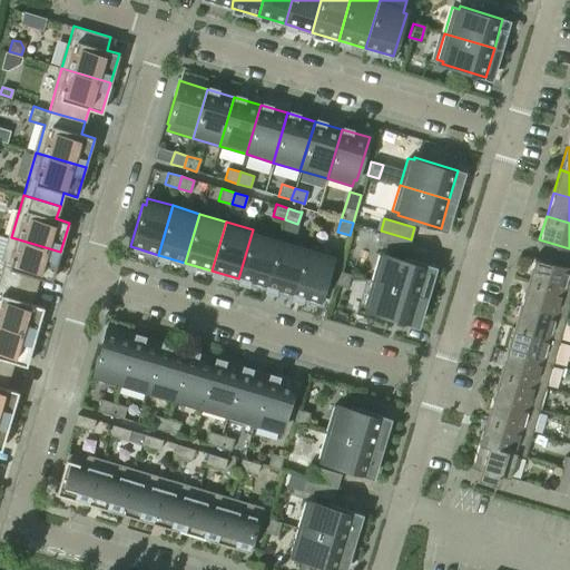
[(253,229),(238,278),(265,287),(279,237),(253,229)]
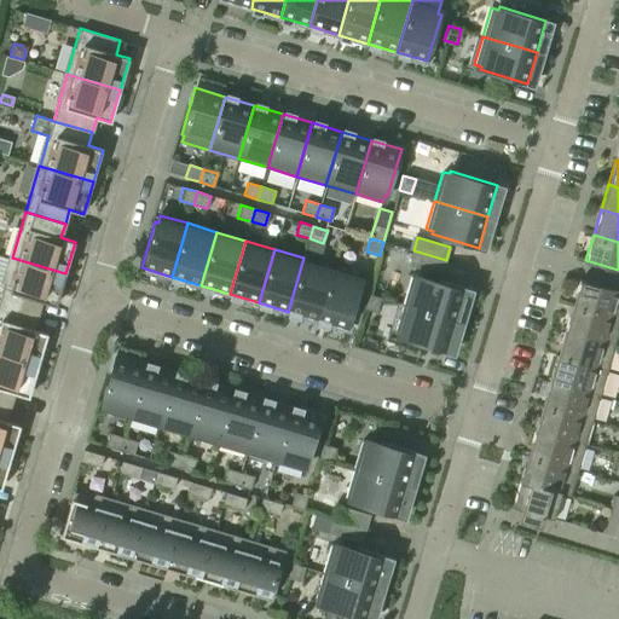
[(446,260),(414,250),(409,265),(441,275),(446,260)]
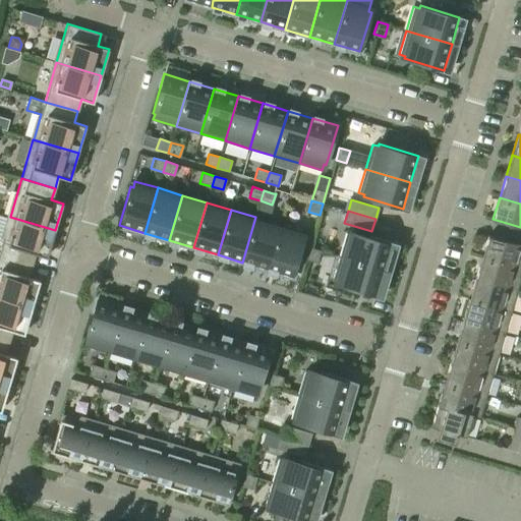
[(0,215),(0,240),(3,241),(0,250),(0,255),(32,266),(36,253),(47,257),(55,230),(10,217),(10,218),(0,215)]
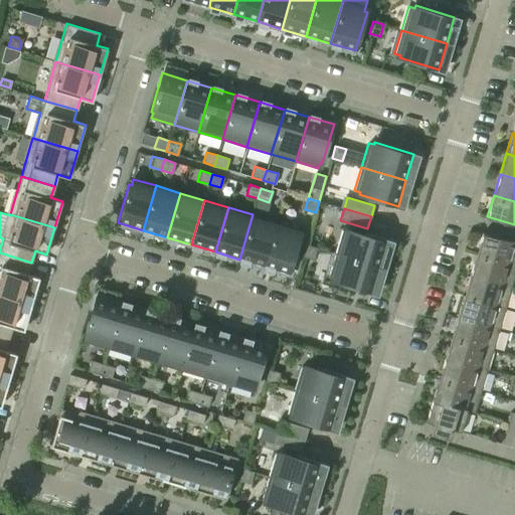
[(252,214),(239,260),(264,267),(278,222),(252,214)]
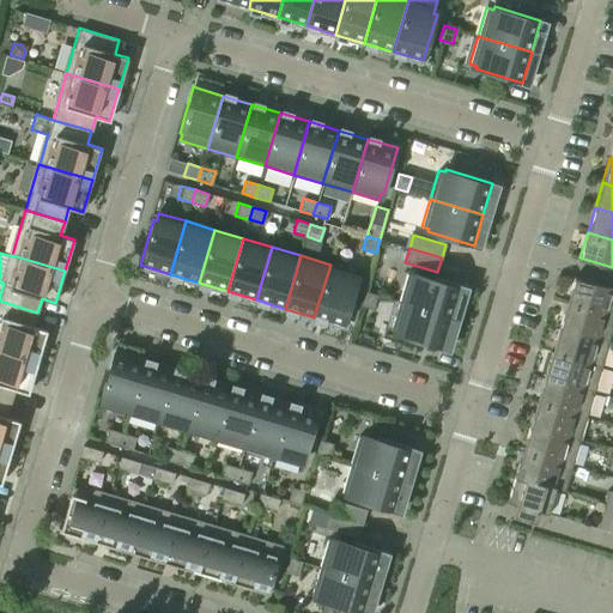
[(331,265),(314,317),(344,326),(358,280),(354,279),(357,272),(331,265)]
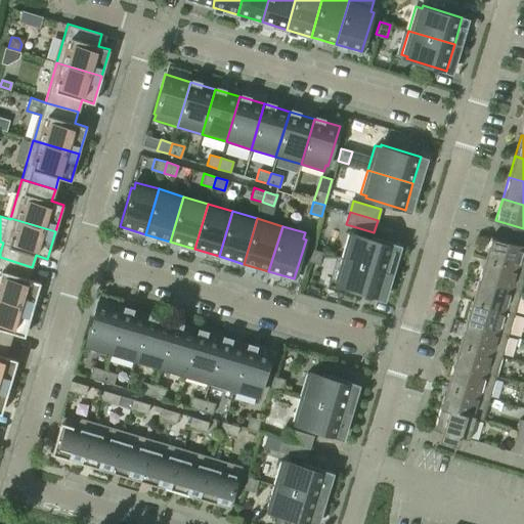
[(341,257),(387,271),(394,245),(355,232),(354,234),(348,233),(341,257)]
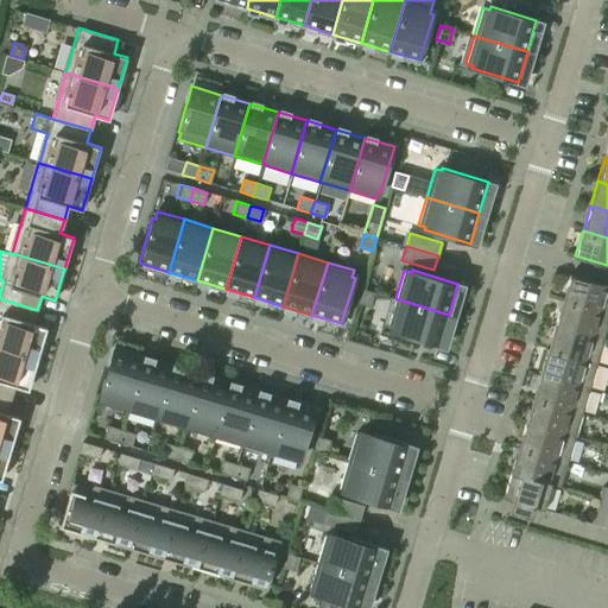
[(607,285),(570,274),(562,299),(607,312),(607,285)]
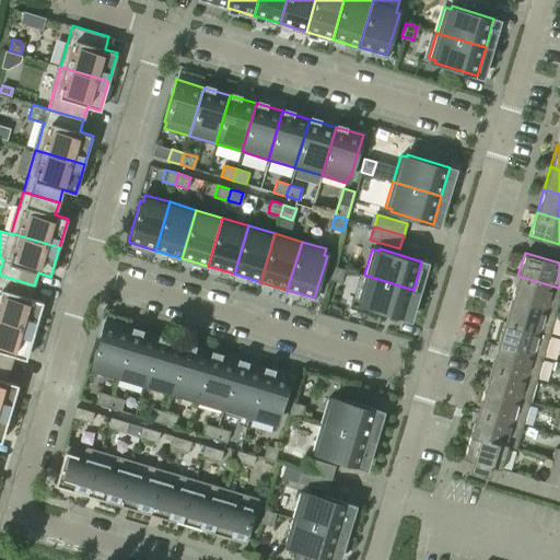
[(333,266),(329,279),(340,282),(345,269),(333,266)]
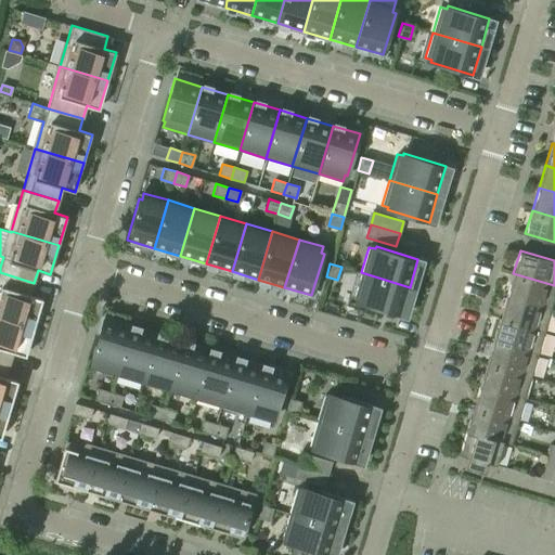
[(34,283),(0,272),(0,317),(34,327),(42,298),(30,295),(34,283)]
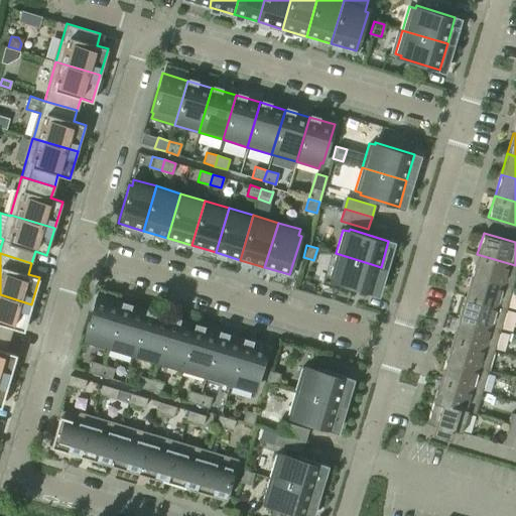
[(381,267),(336,253),(329,277),(335,279),(334,281),(373,293),(381,267)]
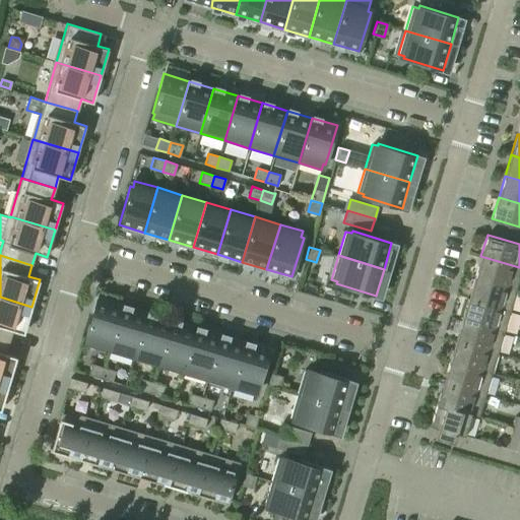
[(519,278),(519,267),(480,256),(474,277),(517,289),(519,278)]
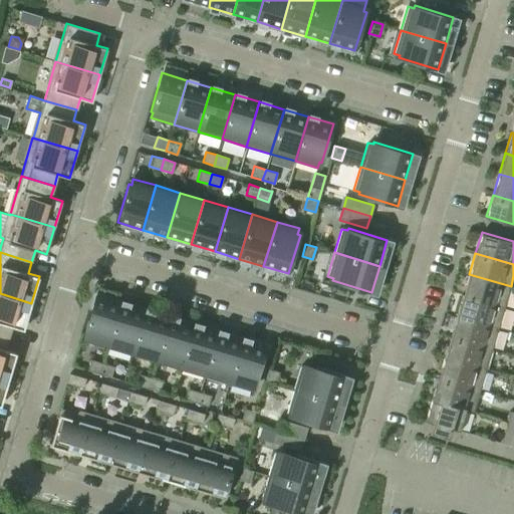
[(511,286),(469,274),(463,294),(505,307),(511,286)]
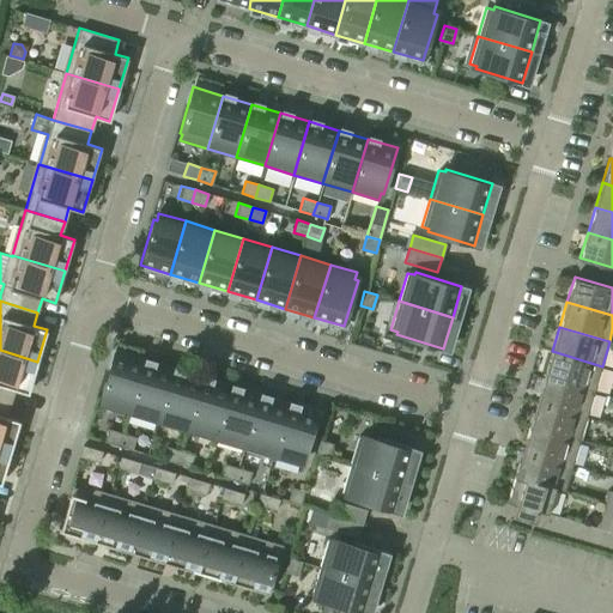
[(37,362),(0,350),(0,399),(11,402),(14,389),(29,393),(37,362)]
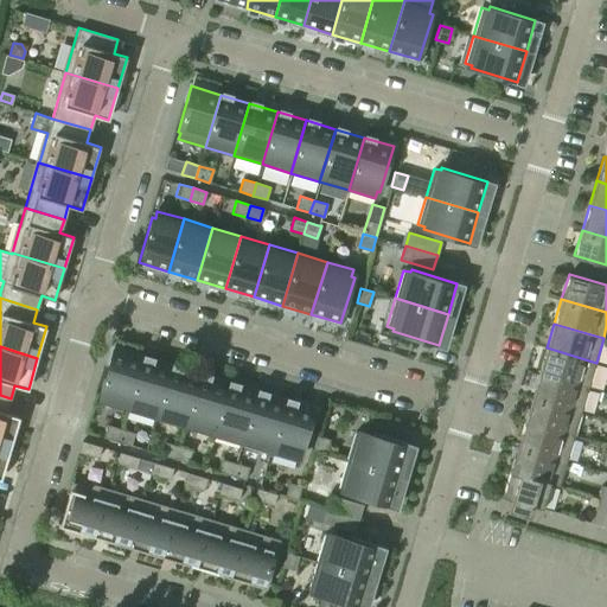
[(596,363),(547,347),(540,372),(589,387),(596,363)]
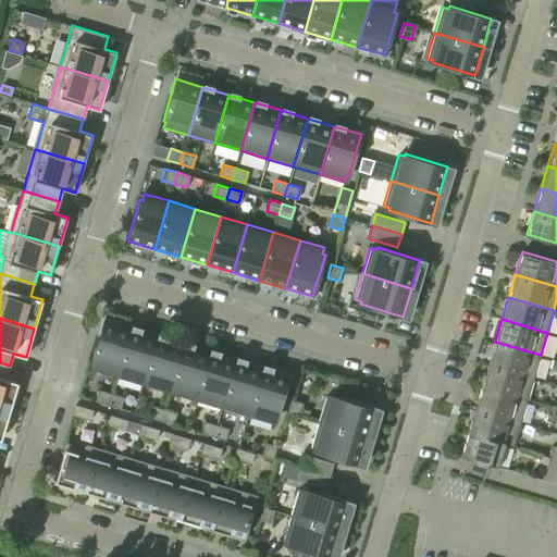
[(116,376),(131,329),(103,320),(91,362),(94,362),(91,369),(116,376)]
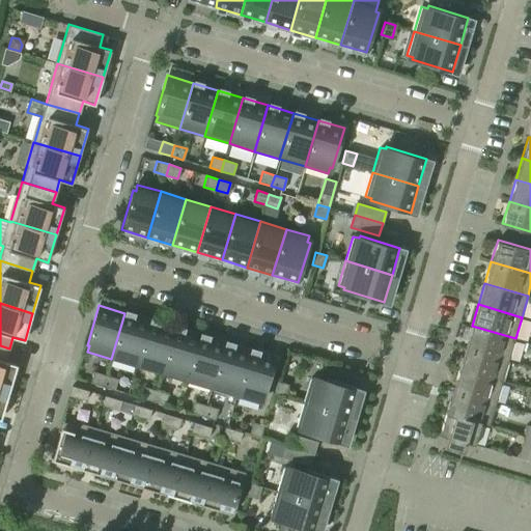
[(136,366),(149,320),(124,313),(111,359),(136,366)]
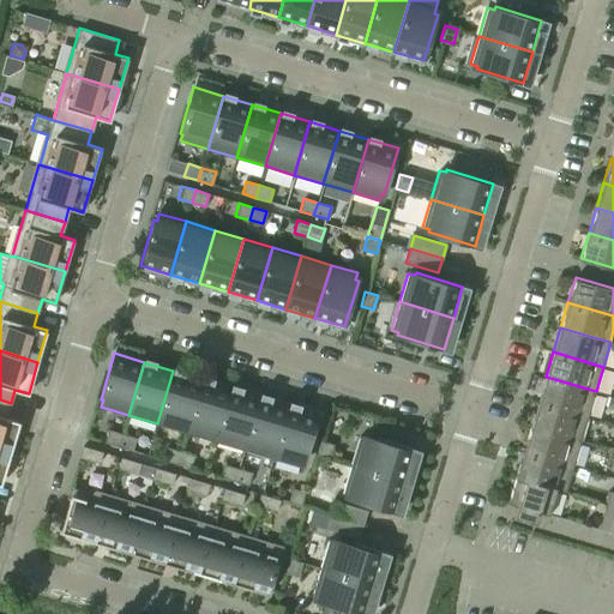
[(186,432),(202,379),(173,371),(157,423),(186,432)]
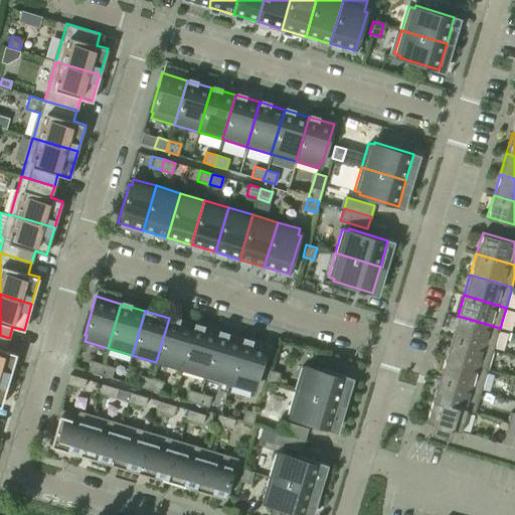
[(500,328),(458,316),(452,337),(493,349),(500,328)]
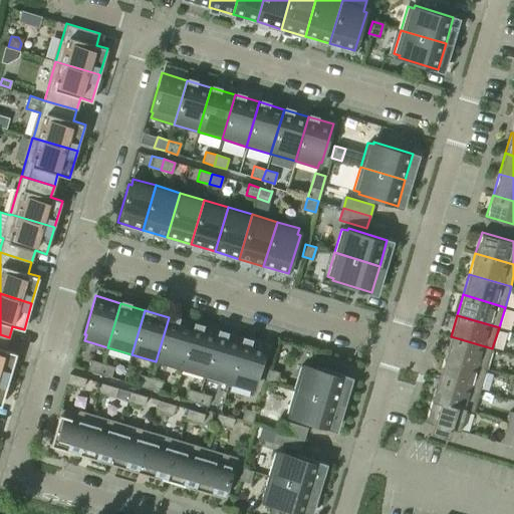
[(180,368),(193,324),(169,317),(156,361),(180,368)]
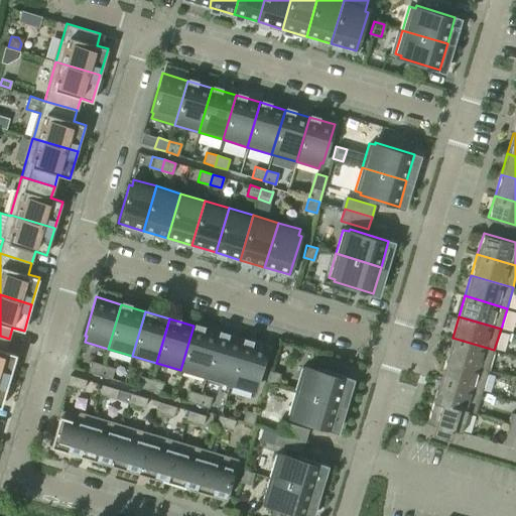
[(205,378),(219,333),(194,326),(180,370),(205,378)]
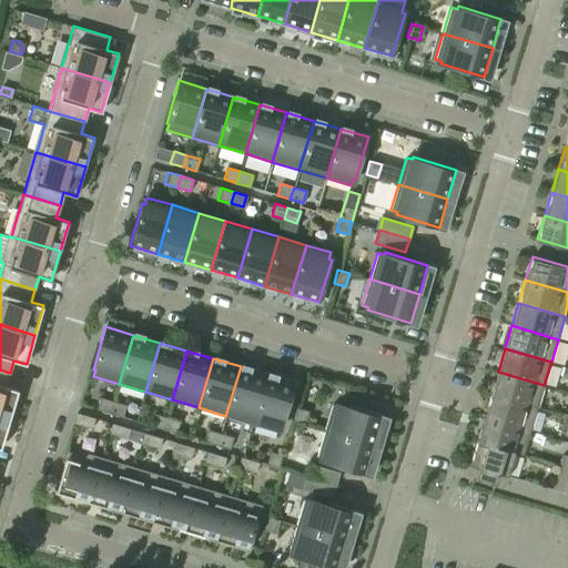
[(253,424),(267,375),(241,366),(225,416),(253,424)]
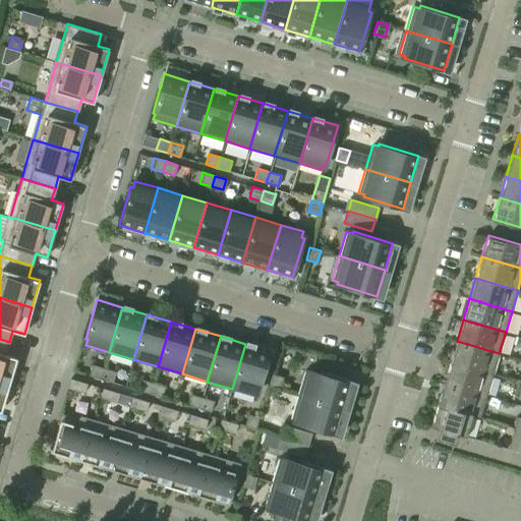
[(9,342),(0,339),(0,382),(9,385),(17,357),(5,354),(9,342)]
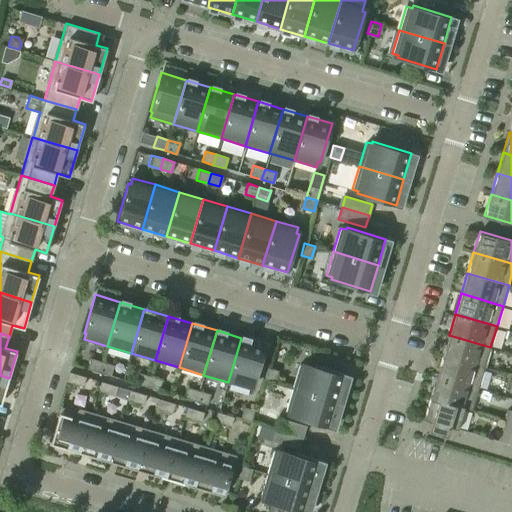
[(490,347),(449,335),(442,355),(484,368),(490,347)]
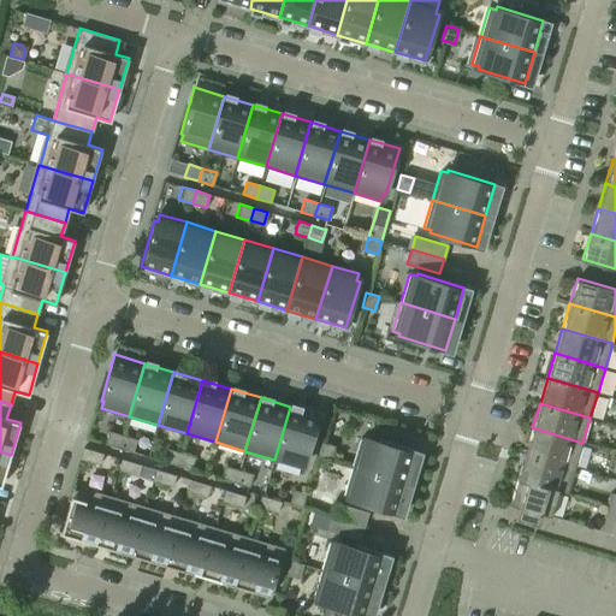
[(290,407),(274,460),(301,467),(303,461),(306,461),(320,415),(290,407)]
